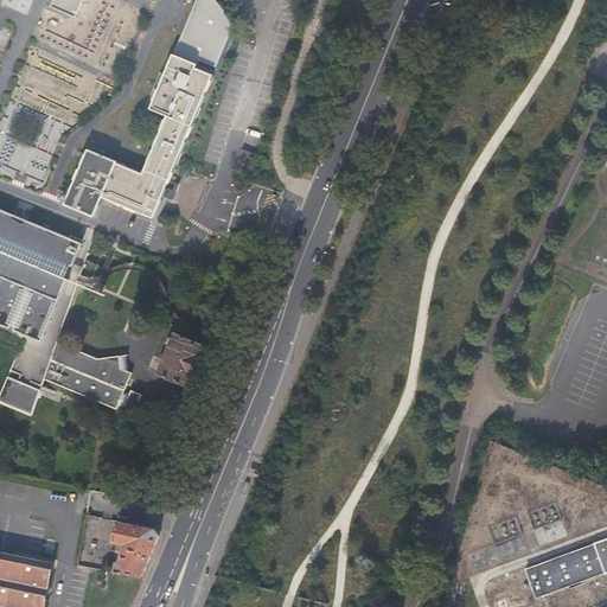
[(5,0),(5,1),(20,8),(20,10),(27,13),(33,0),(5,0)]
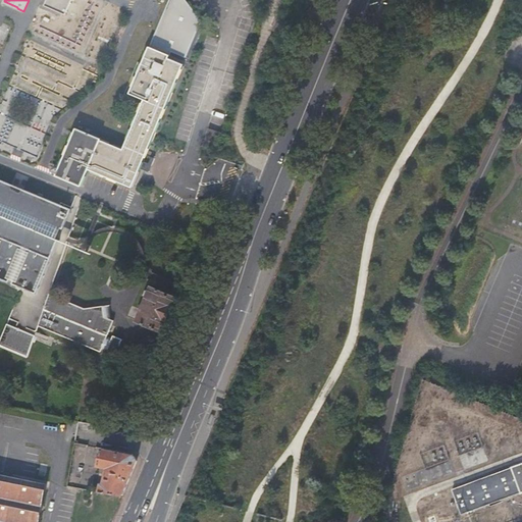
[(67,14),(72,0),(48,0),(46,5),(67,14)]
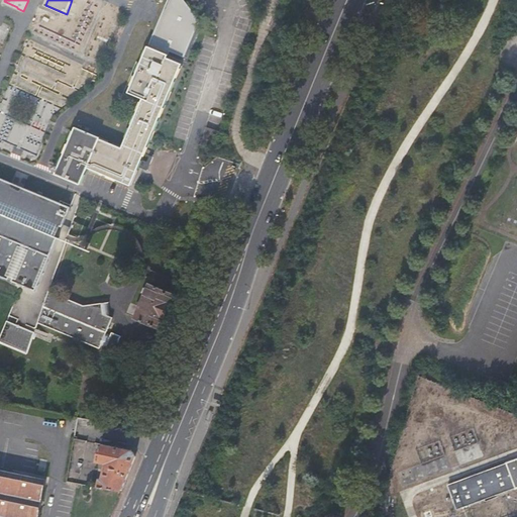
[(128,93),(142,99),(121,147),(100,138),(100,137),(76,127),(71,137),(60,165),(56,175),(80,185),(87,169),(130,187),(182,65),(167,59),(170,52),(184,58),(199,20),(196,19),(197,17),(184,0),(168,0),(148,46),(147,46),(128,93)]
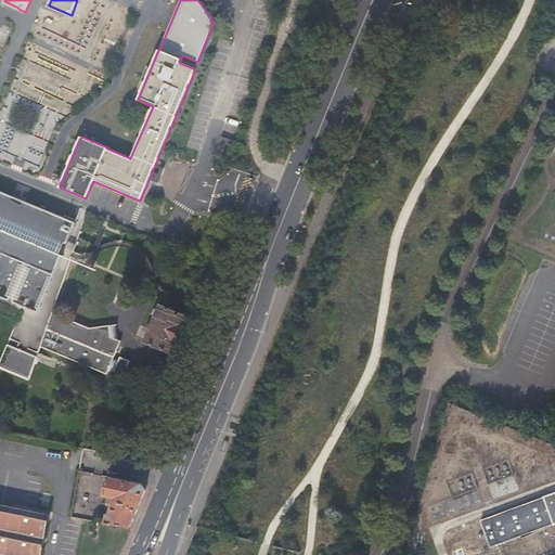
[(302,33),(306,23),(296,20),(293,29),(302,33)]
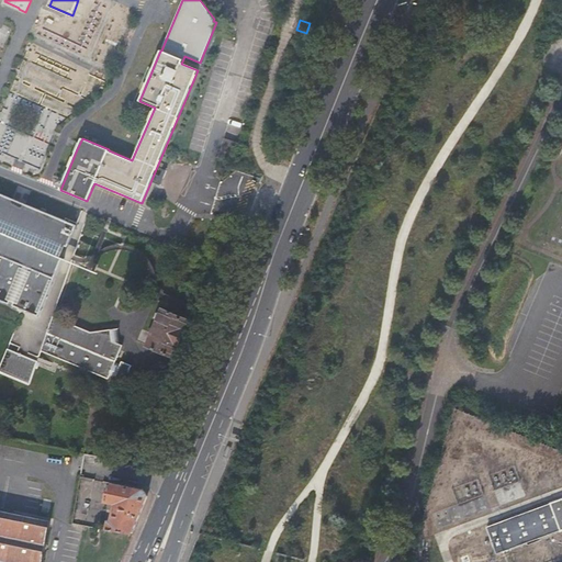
[(0,31),(0,44),(2,46),(10,31),(4,29),(2,32),(0,31)]
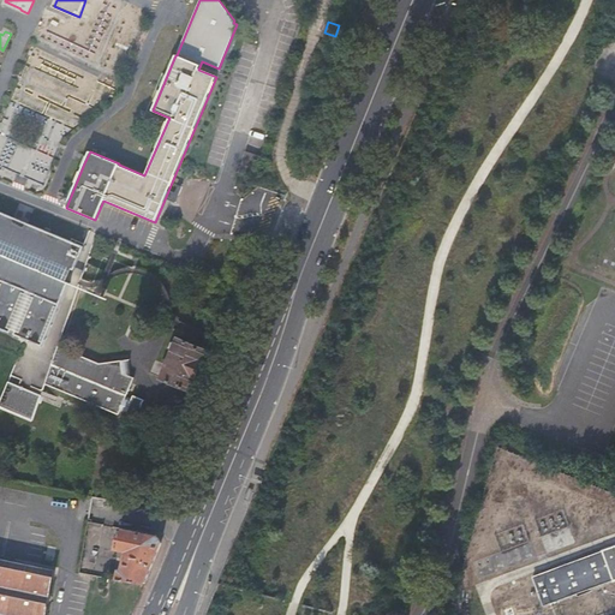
[(0,237),(0,329),(10,334),(12,330),(16,332),(15,335),(43,346),(70,284),(67,282),(72,270),(75,272),(84,248),(7,215),(0,237)]
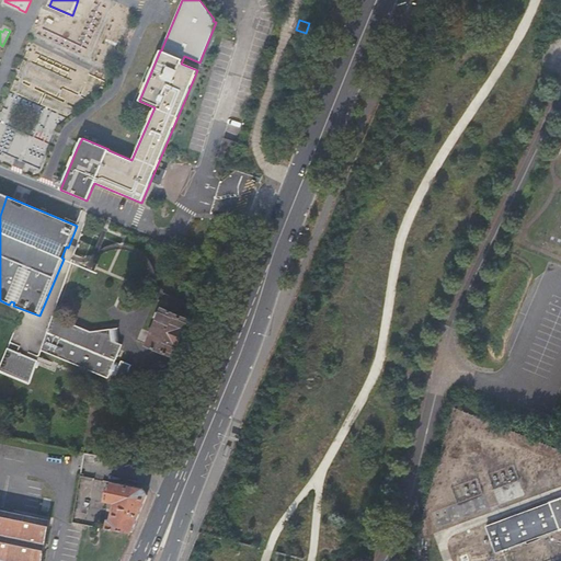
[(189,320),(161,309),(146,345),(173,356),(189,320)]
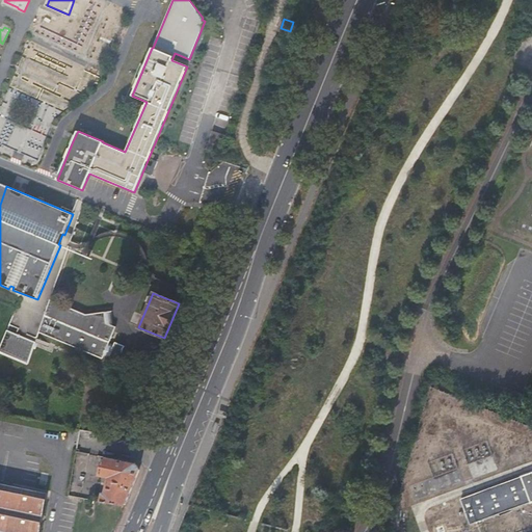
[(85,314),(51,299),(40,334),(104,360),(105,357),(111,360),(112,357),(121,362),(126,347),(116,342),(115,345),(111,344),(117,327),(110,324),(108,312),(85,314)]
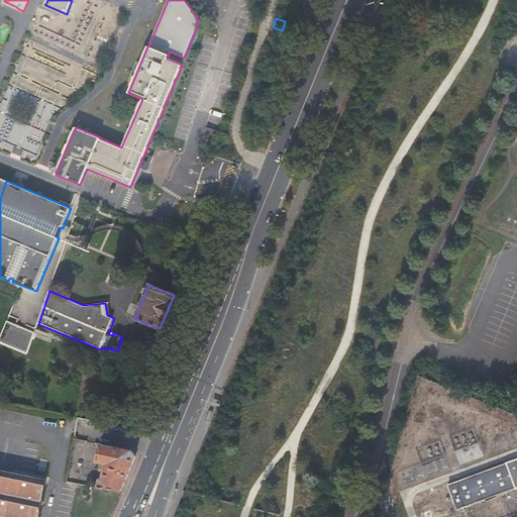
[(0,338),(0,342),(25,353),(33,332),(7,321),(0,338)]
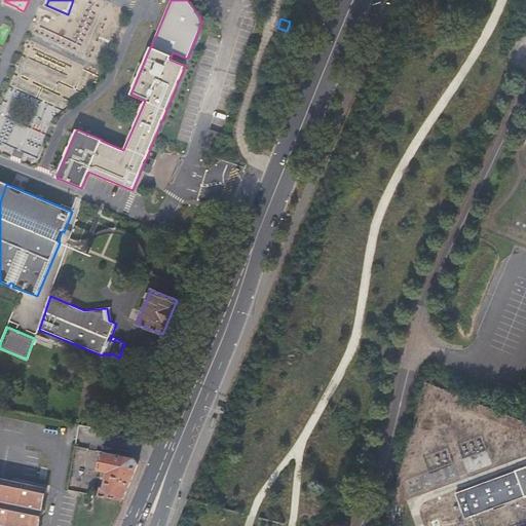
[(34,338),(26,360),(28,361),(37,339),(34,338)]
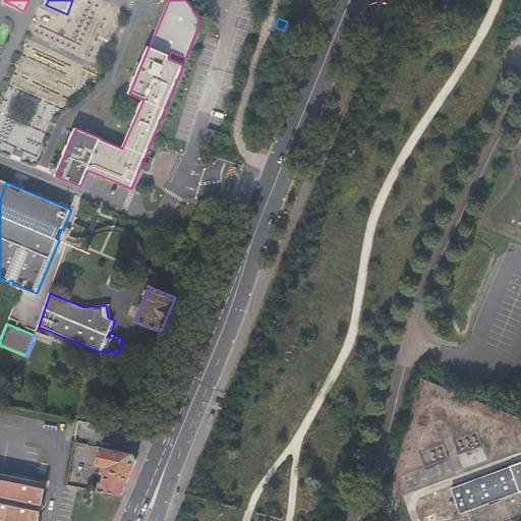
[(10,405),(29,408),(31,401),(12,397),(10,405)]
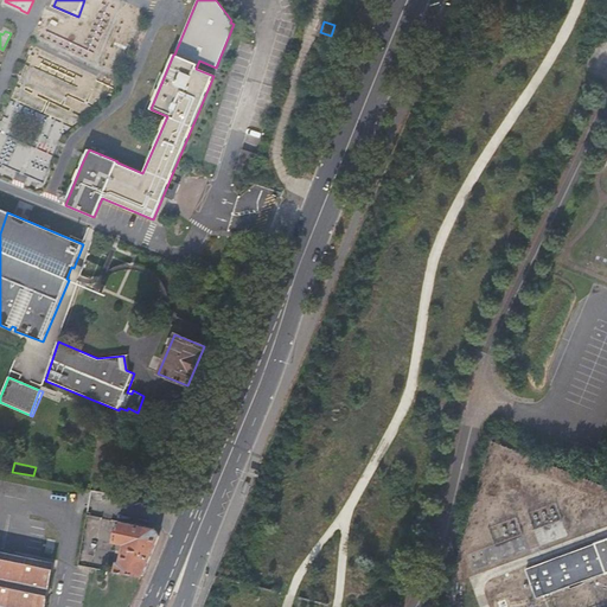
[(144,573),(159,536),(155,529),(119,523),(115,543),(126,544),(122,563),(119,563),(116,572),(142,575),(144,573)]
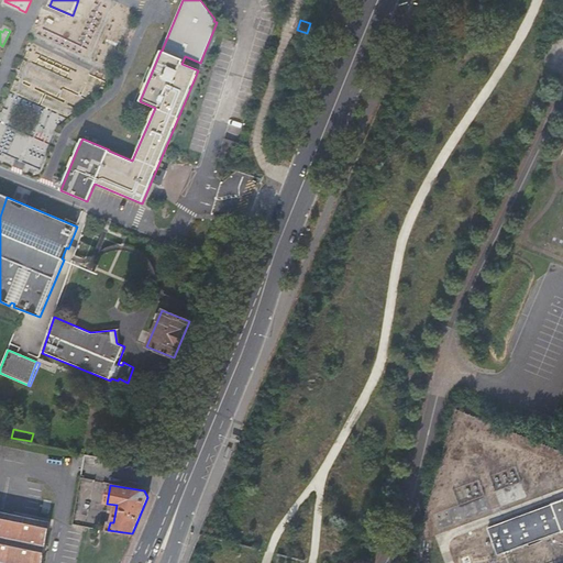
[(486,528),(497,556),(562,530),(562,498),(562,499),(486,528)]
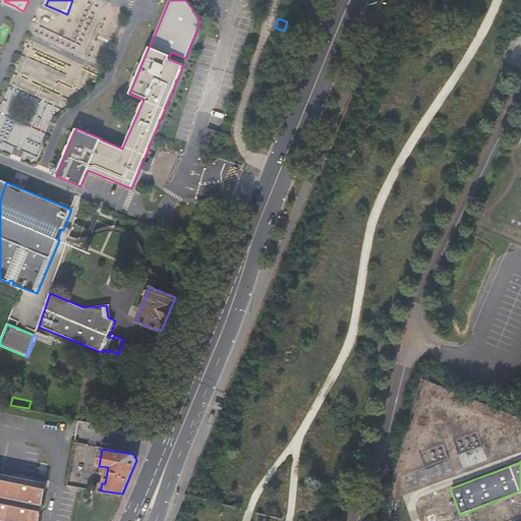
[(39,520),(47,483),(0,473),(0,520),(39,520)]
